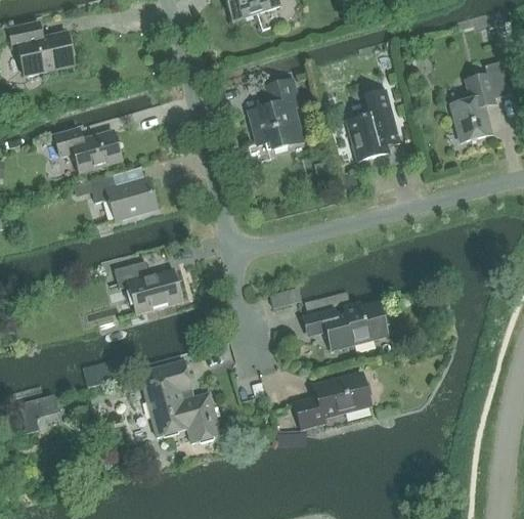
[(225,0),(232,19),(280,4),(278,0),(225,0)]
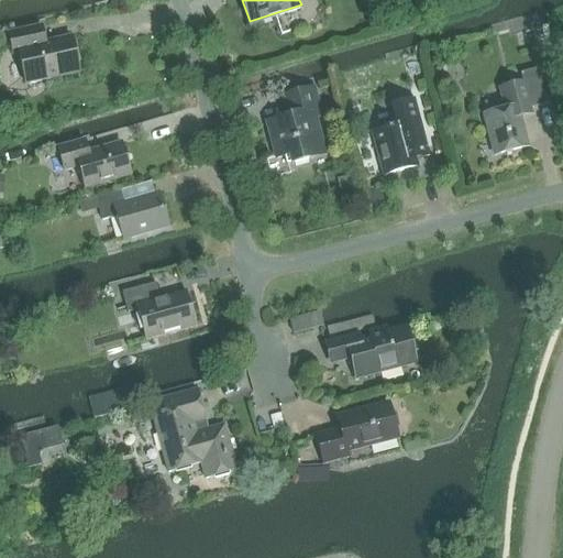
[(45,39),(41,22),(8,30),(13,51),(19,50),(26,80),(79,68),(70,33),(45,39)]
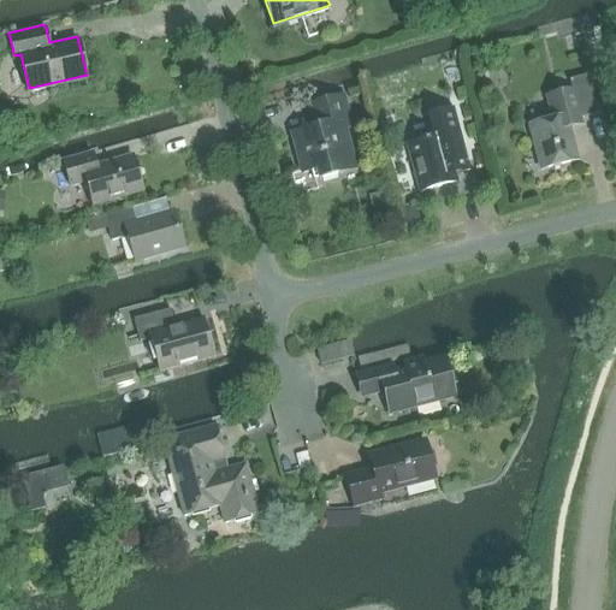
[(569,78),(572,87),(546,93),(552,116),(529,122),(542,166),(576,157),(566,118),(592,111),(582,75),(569,78)]
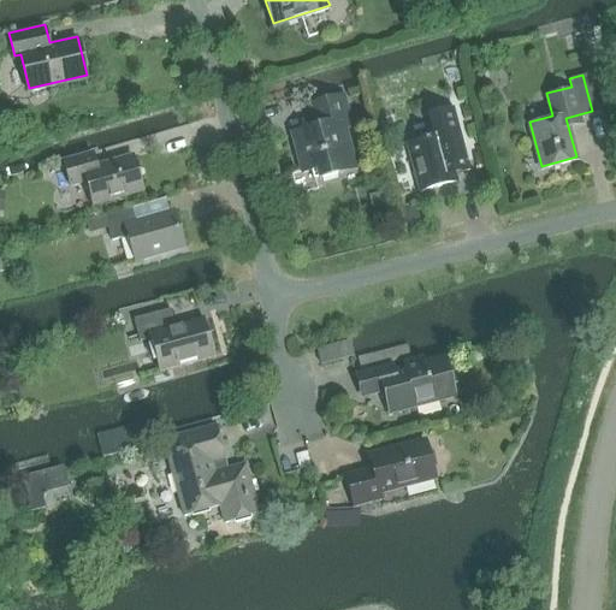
[(313,176),(356,165),(345,124),(351,123),(344,92),(311,100),(317,123),(291,129),(301,170),(311,167),(313,176)]
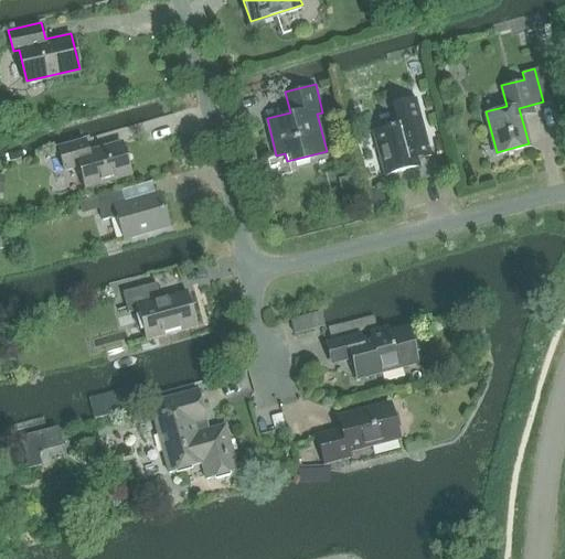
[(385,172),(418,163),(416,157),(430,152),(415,94),(388,100),(394,122),(373,128),(385,172)]
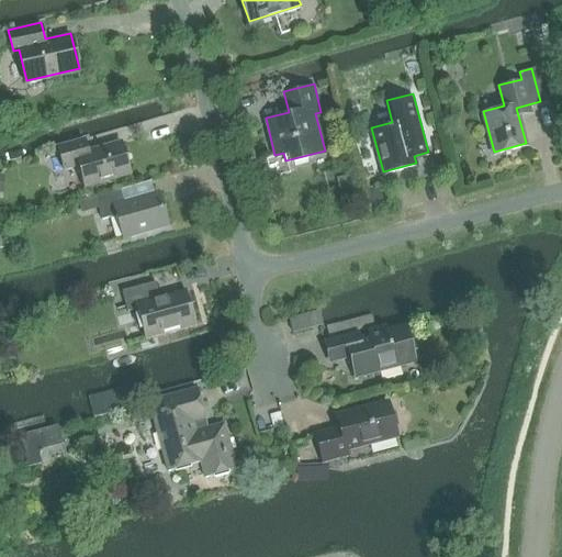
[(88,149),(85,136),(57,144),(64,166),(78,162),(85,182),(130,170),(121,140),(88,149)]
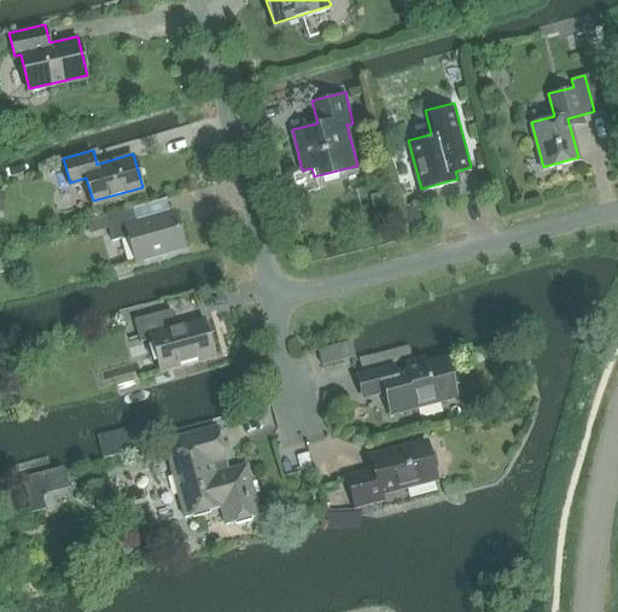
[(383,188),(368,192),(372,208),(386,204),(383,188)]
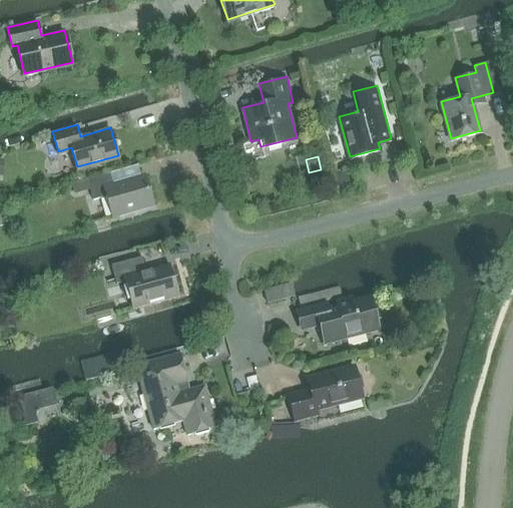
[(345,168),(333,172),(337,185),(349,182),(345,168)]
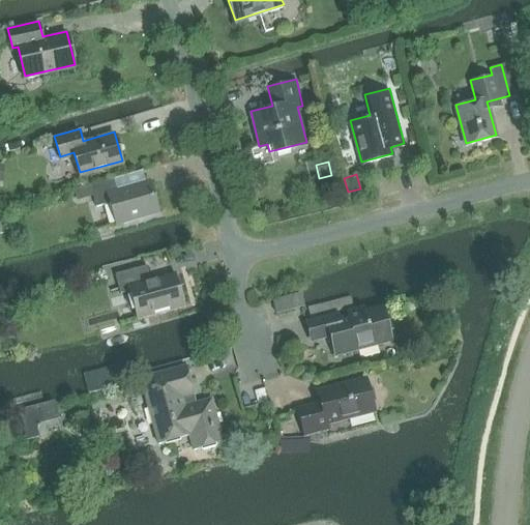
[(114,176),(90,183),(92,191),(93,194),(95,204),(110,200),(116,221),(157,209),(149,179),(117,188),(114,176)]
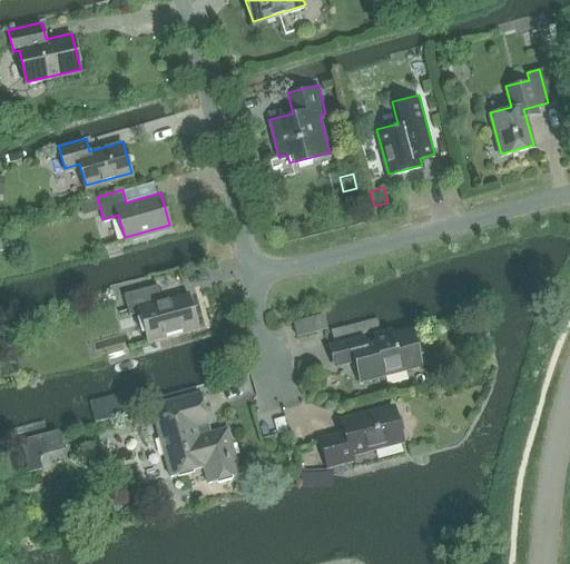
[(97,197),(79,201),(82,213),(100,208),(99,205),(97,197)]
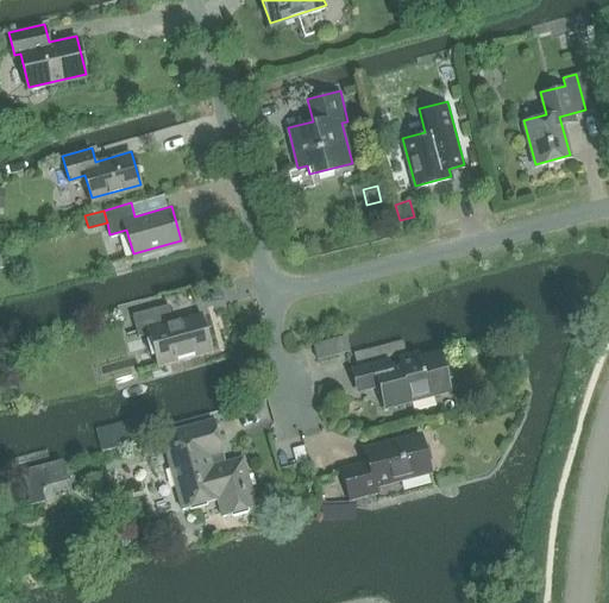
[(174,320),(168,302),(132,312),(137,331),(149,328),(157,360),(209,347),(200,313),(174,320)]
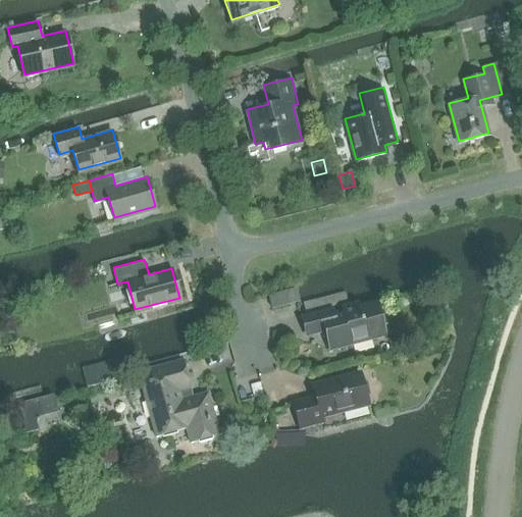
[(271,305),(297,298),(294,286),(268,293),(271,305)]
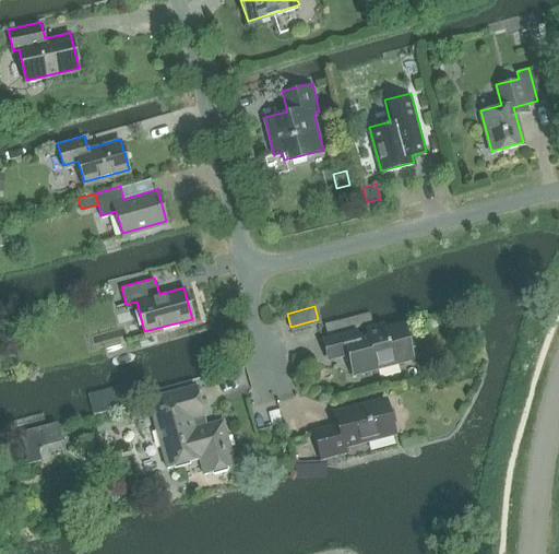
[(372,320),(370,308),(324,320),(328,331),(372,320)]
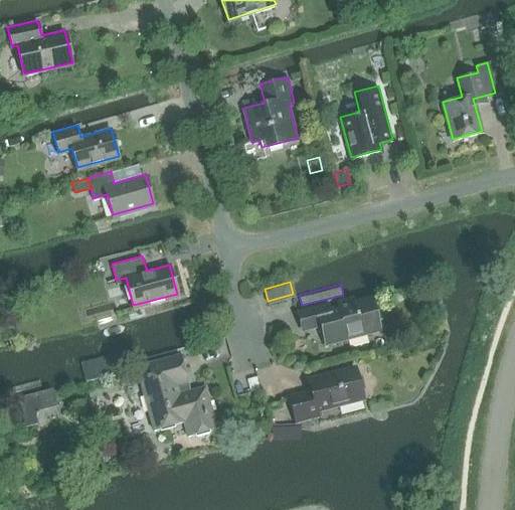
[(379,328),(371,297),(353,301),(352,297),(338,301),(339,305),(328,308),(327,304),(298,312),(302,327),(320,323),(325,342),(379,328)]
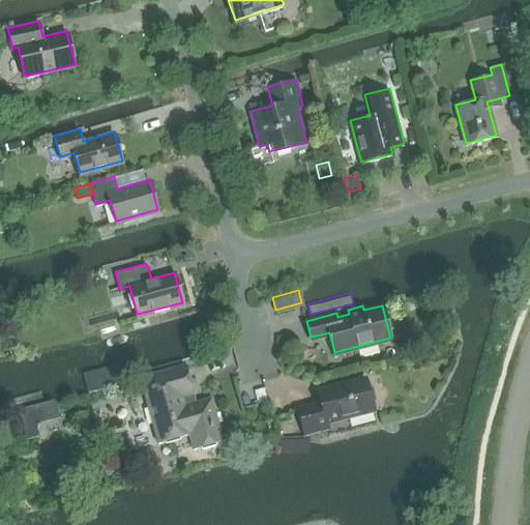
[(125,357),(83,368),(88,388),(130,378),(125,357)]
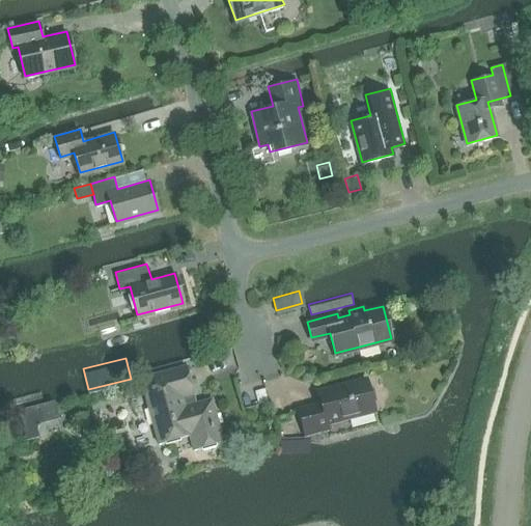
[(196,400),(186,363),(150,374),(155,385),(143,388),(158,442),(189,434),(193,448),(223,440),(212,396),(196,400)]
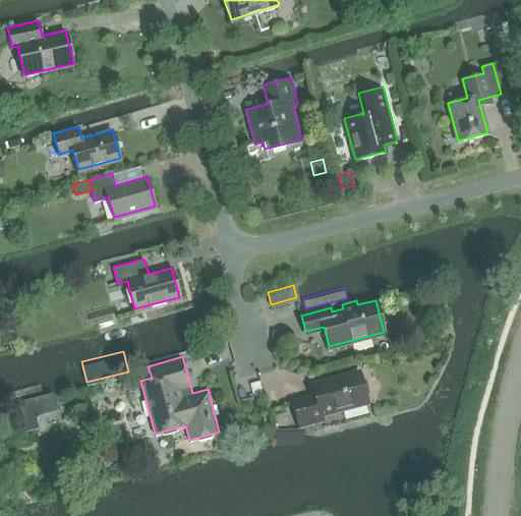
[(298,424),(323,418),(322,413),(367,401),(359,369),(311,383),(314,393),(292,399),(298,424)]
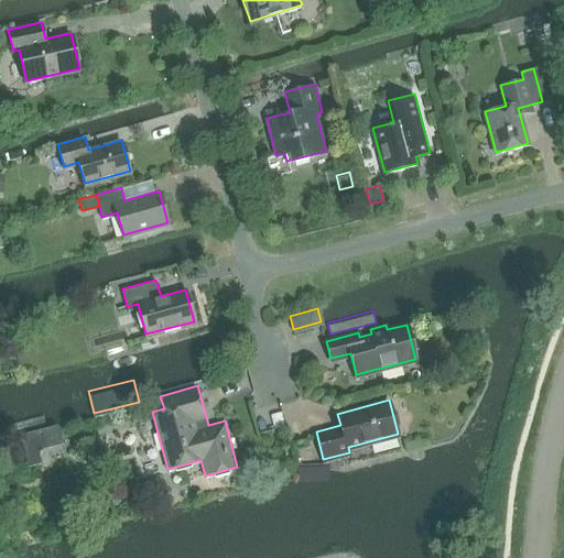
[(46,426),(43,411),(12,419),(17,434),(46,426)]
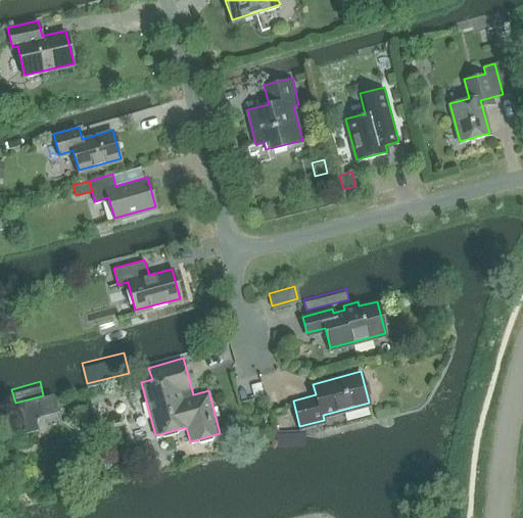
[(54,392),(41,396),(45,412),(58,409),(54,392)]
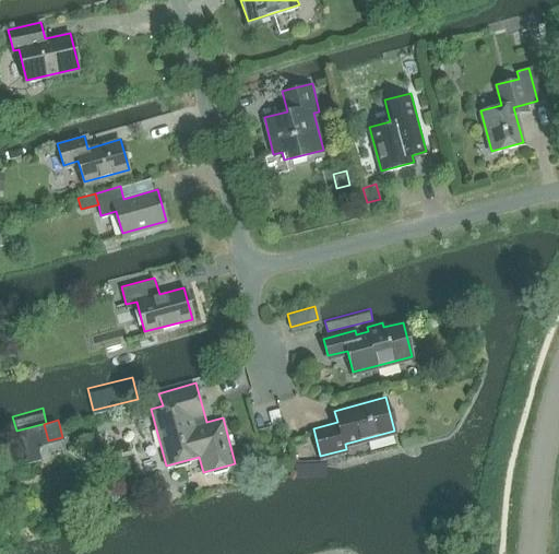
[(102,455),(104,443),(88,440),(86,452),(102,455)]
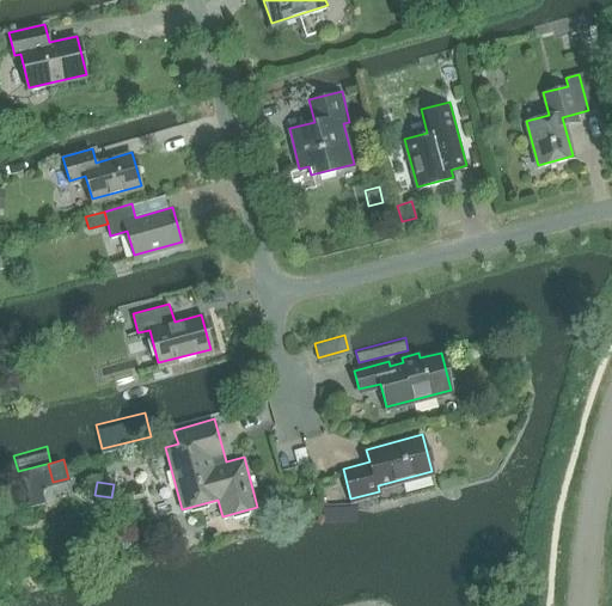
[(40,483),(28,485),(31,502),(43,500),(40,483)]
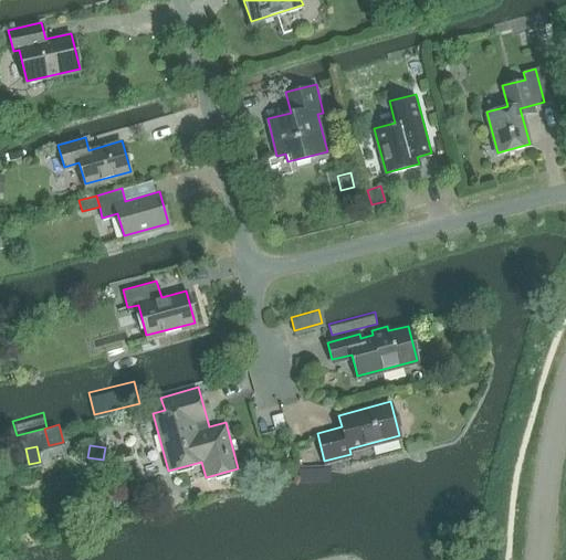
[(300,481),(332,479),(331,464),(299,465),(300,481)]
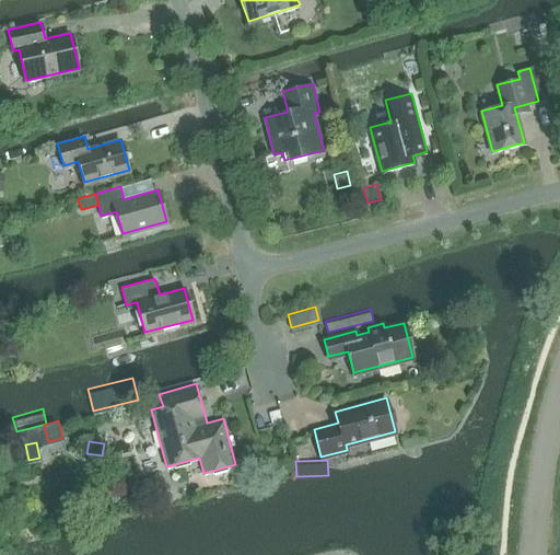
All buildings are outlined.
